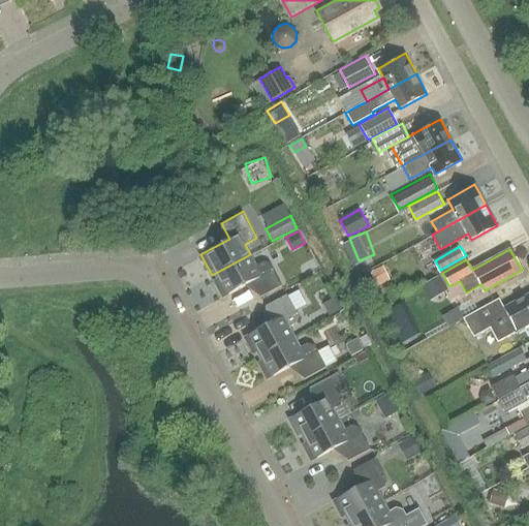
[(212,275),(222,296),(251,280),(260,296),(282,284),(268,257),(255,265),(250,254),(212,275)]
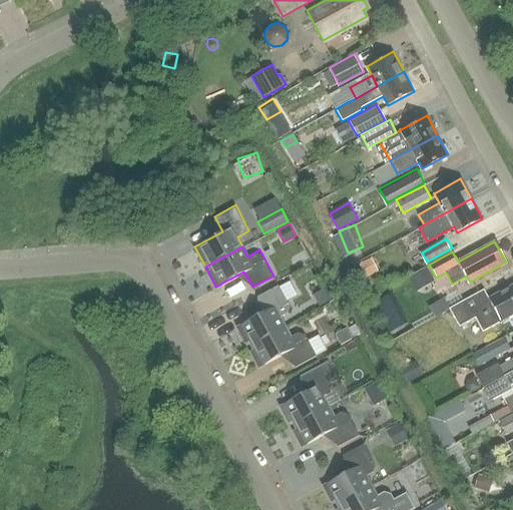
[(367,258),(358,263),(366,277),(374,273),(367,258)]
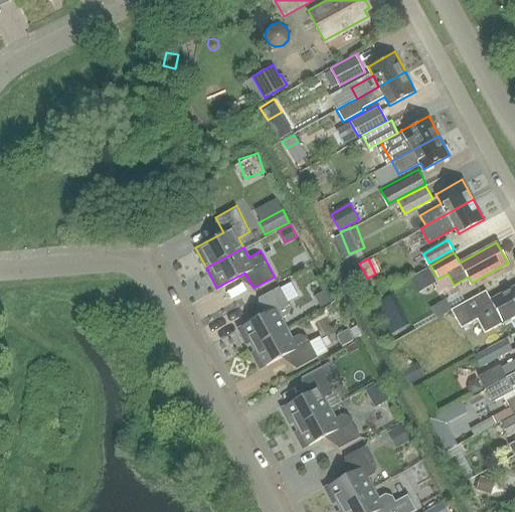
[(427,267),(410,277),(417,291),(436,281),(427,267)]
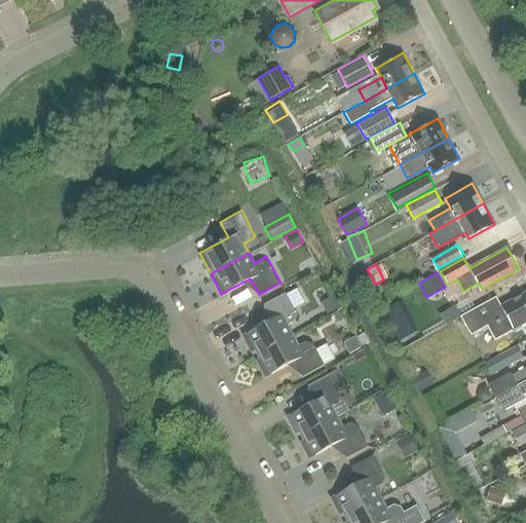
[(254,355),(293,334),(287,324),(299,318),(285,291),(263,303),(271,319),(243,334),(254,355)]
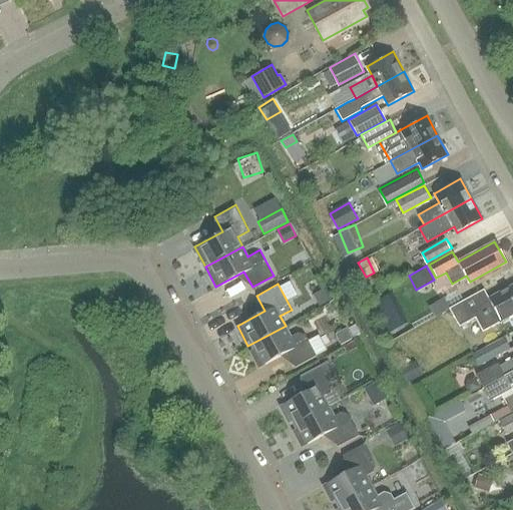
[(512,285),(489,298),(484,289),(449,308),(460,326),(475,318),(483,331),(512,315),(512,313),(512,285)]
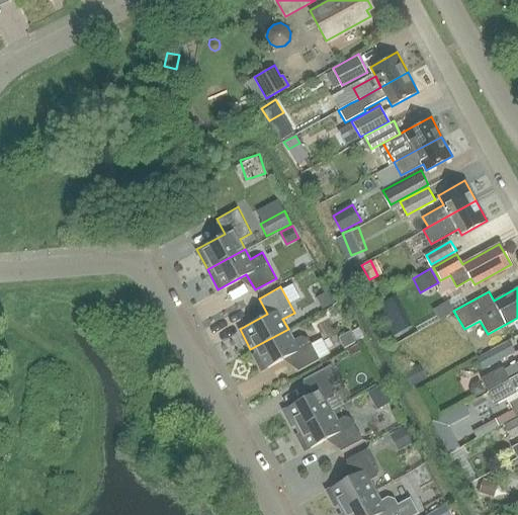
[(327,289),(316,296),(322,308),(334,302),(327,289)]
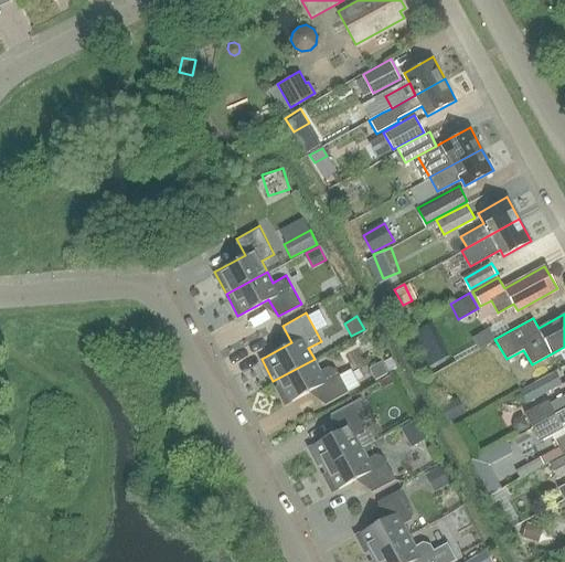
[(426,325),(407,335),(425,368),(444,357),(426,325)]
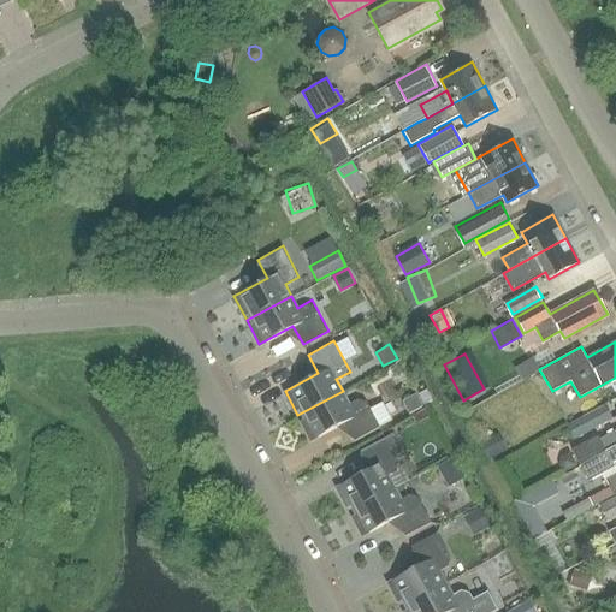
[(531,356),(514,367),(521,378),(538,368),(531,356)]
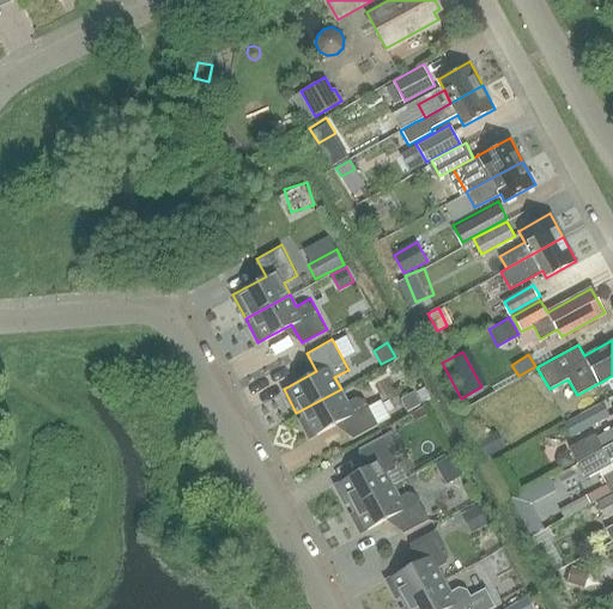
[(341,389),(296,413),(309,437),(343,419),(352,437),(377,424),(362,393),(347,401),(341,389)]
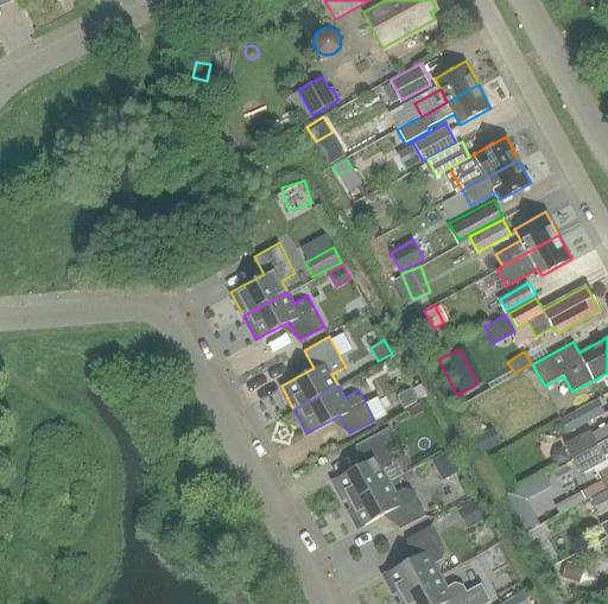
[(411,387),(397,395),(404,407),(417,400),(411,387)]
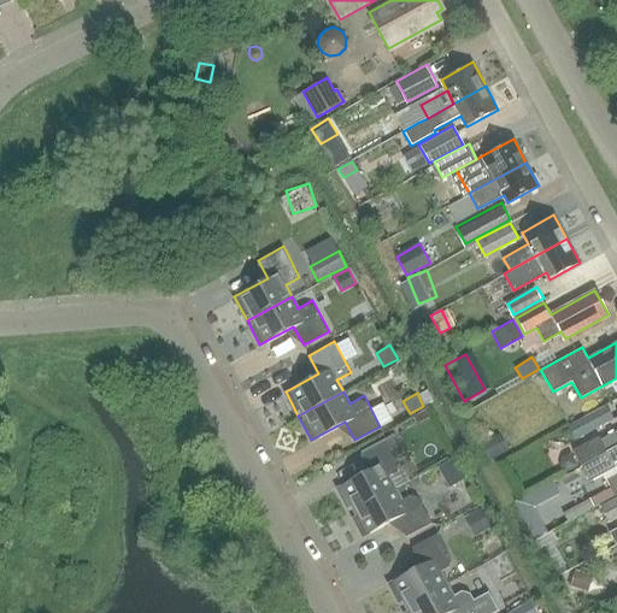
[(607,404),(570,424),(579,437),(616,418),(607,404)]
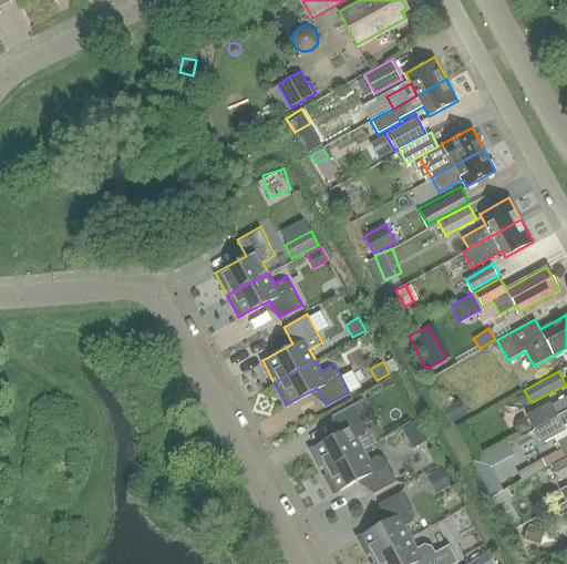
[(556,414),(566,408),(566,396),(552,404),(556,414)]
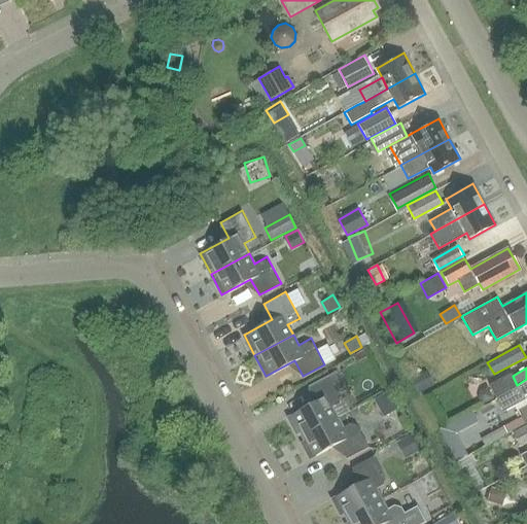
[(299,437),(337,416),(331,406),(344,399),(338,389),(345,385),(337,370),(308,385),(316,400),(287,416),(299,437)]
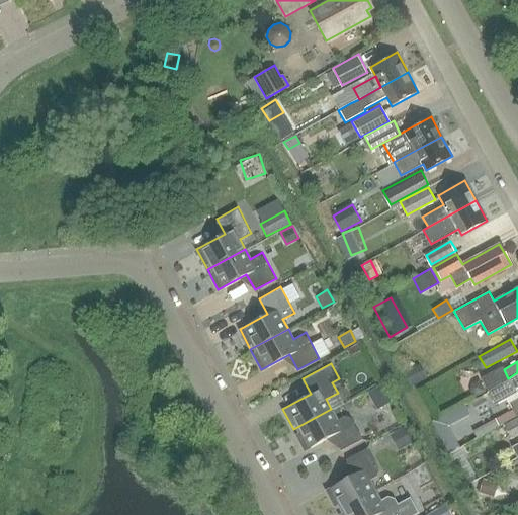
[(405,370),(404,371),(411,385),(413,384),(422,379),(415,365),(405,370)]
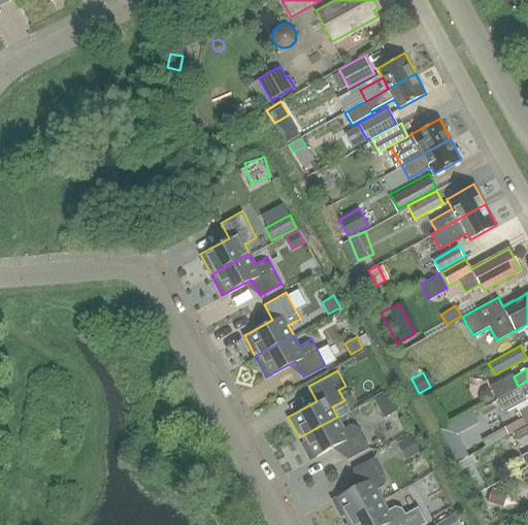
[(512,373),(490,385),(496,397),(518,386),(514,376),(512,373)]
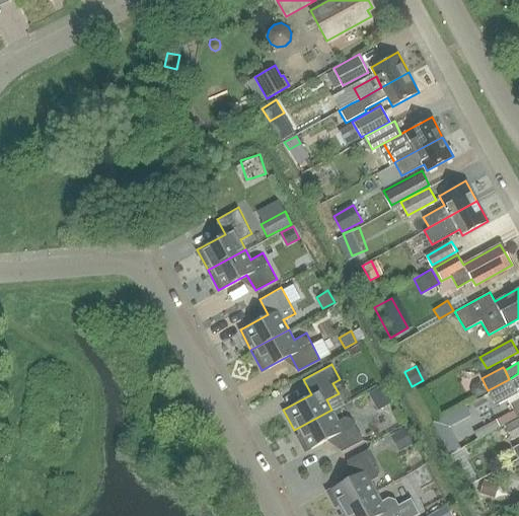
[(518,373),(509,379),(488,390),(495,403),(517,392),(518,395),(518,373)]
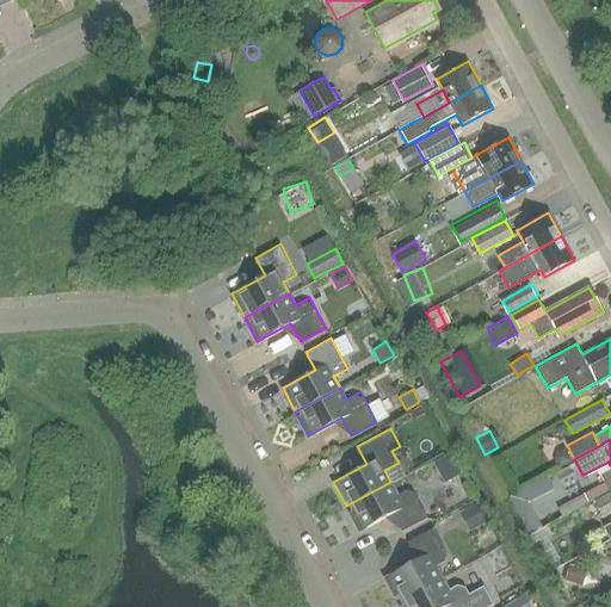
[(556,451),(554,459),(559,468),(572,460),(565,447),(556,451)]
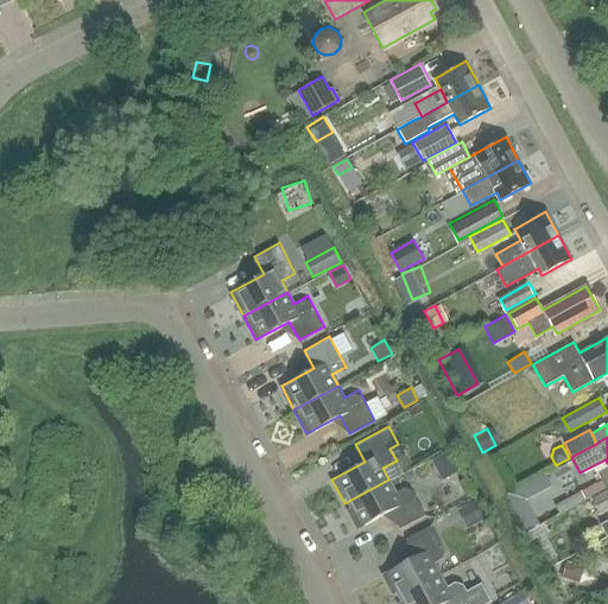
[(607,464),(595,471),(600,478),(603,485),(607,483),(607,464)]
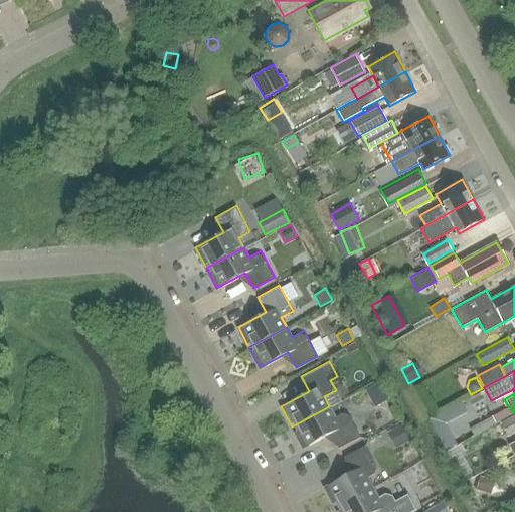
[(461,400),(430,417),(443,442),(452,436),(445,422),(467,410),(461,400)]
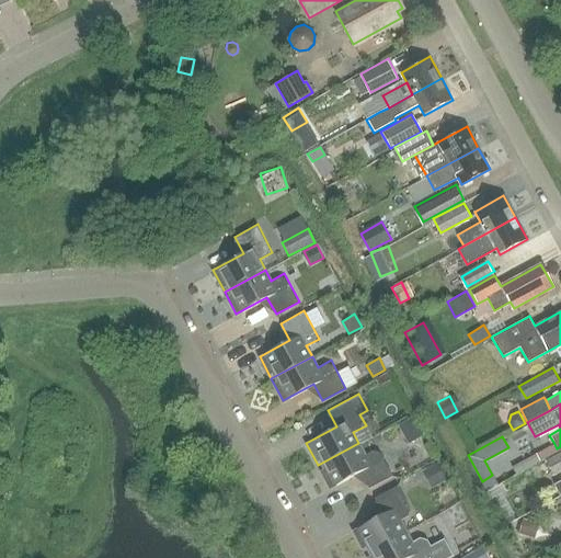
[(553,442),(535,451),(539,458),(557,448),(553,442)]
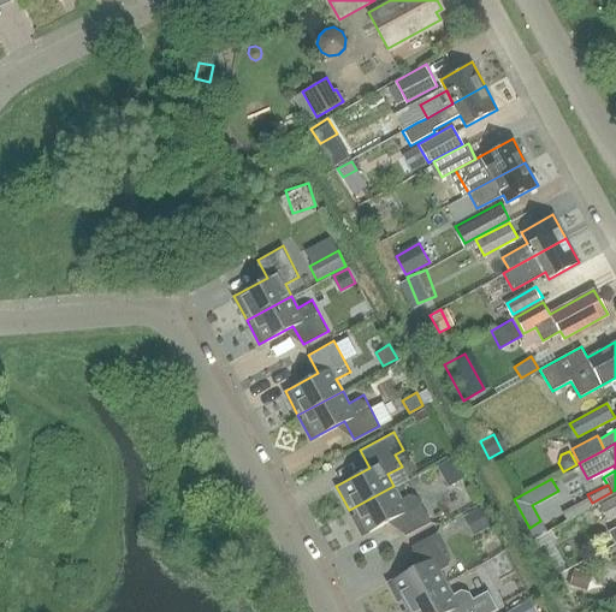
[(349,510),(362,534),(396,516),(406,534),(431,521),(414,491),(401,498),(394,486),(349,510)]
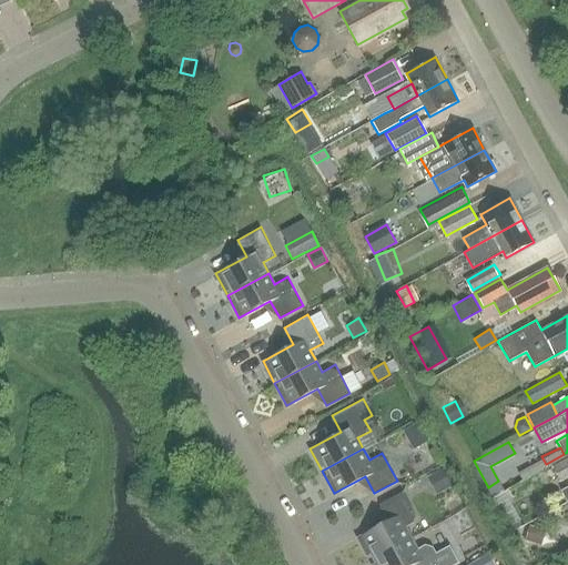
[(567,474),(567,456),(553,465),(560,478),(567,474)]
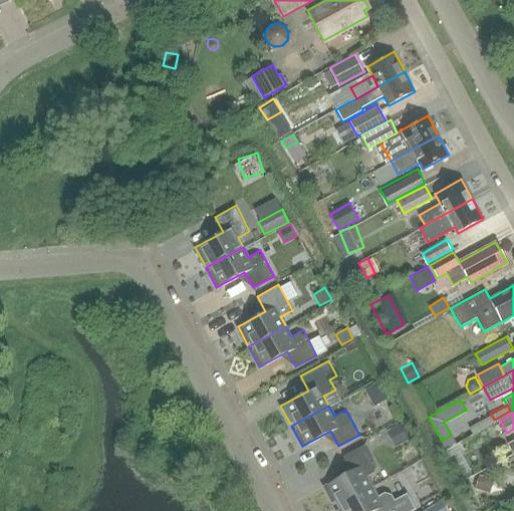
[(400,424),(388,430),(395,443),(407,437),(400,424)]
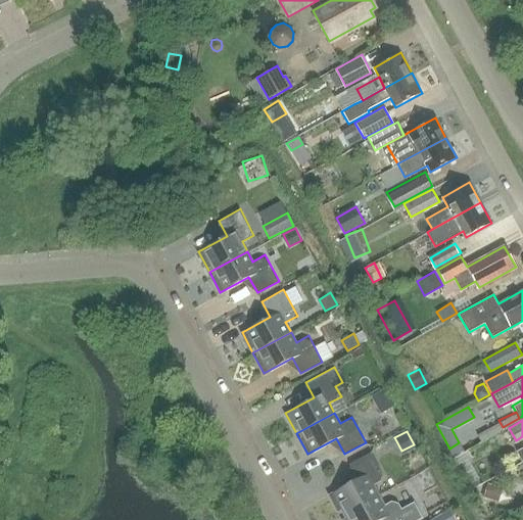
[(340,515),(378,493),(373,483),(385,477),(371,452),(349,463),(358,478),(329,493),(340,515)]
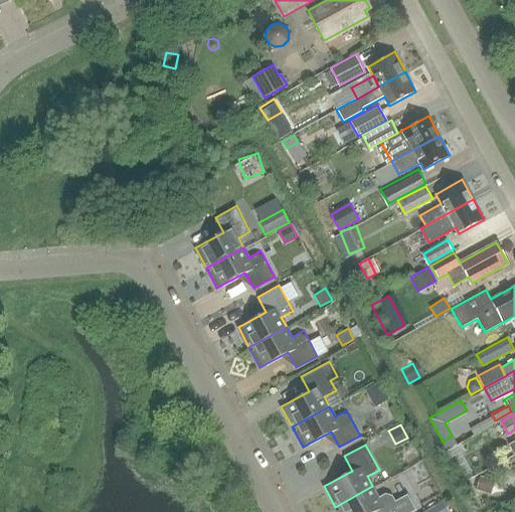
[(481,475),(477,487),(491,492),(495,480),(481,475)]
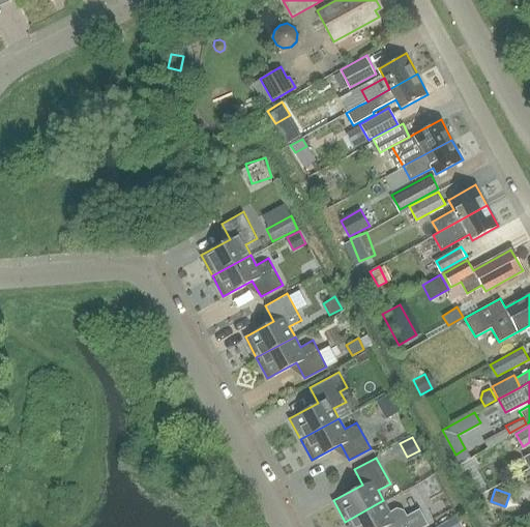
[(383,500),(345,522),(348,526),(383,526),(385,526),(420,526),(428,524),(419,507),(407,515),(401,504),(389,510),(383,500)]
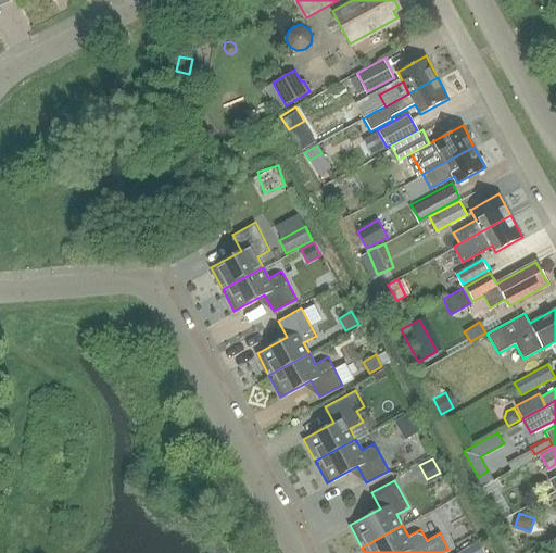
[(484,552),(478,541),(454,552),(484,552)]
